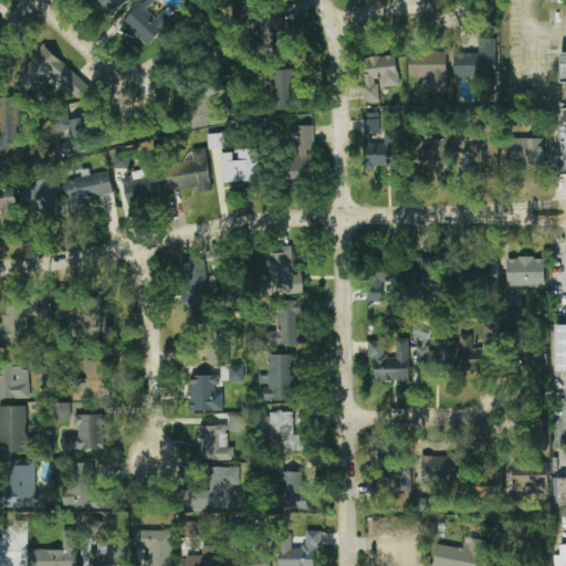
[(122,8),(113,0),(91,0),(111,19),(122,8)]
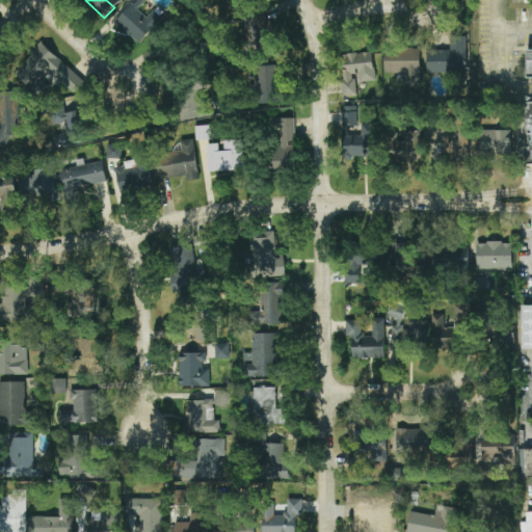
[(140,44),(163,20),(154,11),(148,18),(138,9),(147,0),(137,0),(117,22),(140,44)]
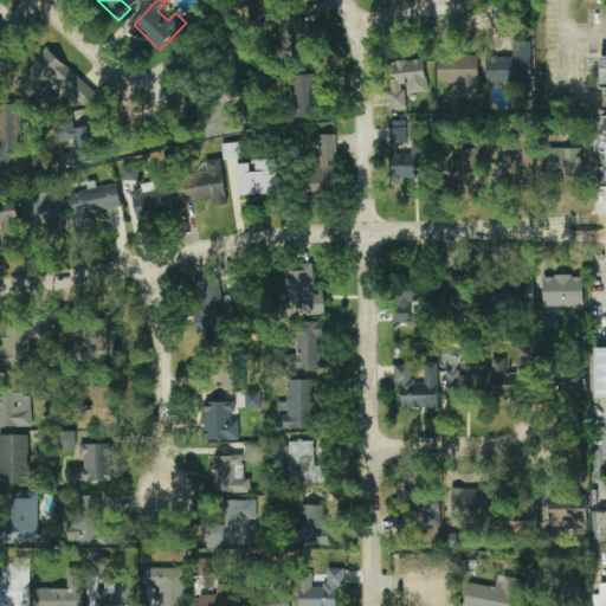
[(302,14),(274,24),(285,59),(314,51),(302,14)]
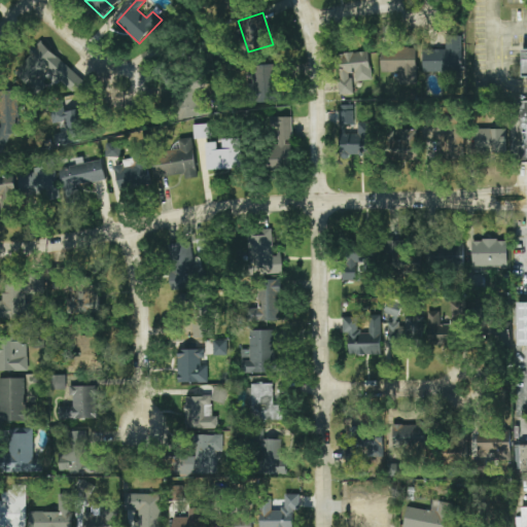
[(463,36),(446,36),(446,50),(426,49),(425,72),(462,73),(463,36)]
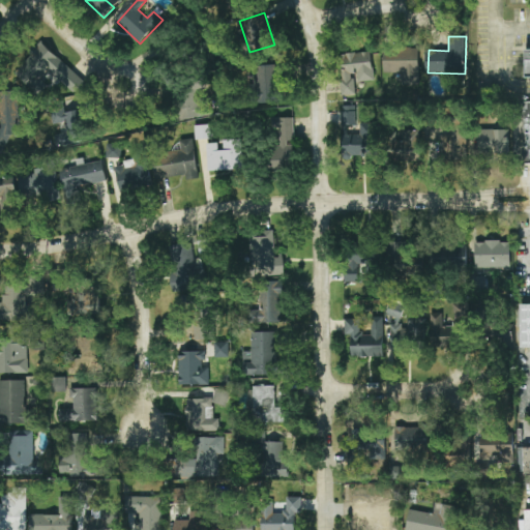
[(22,63),(34,75),(41,66),(75,94),(86,82),(39,42),(22,63)]
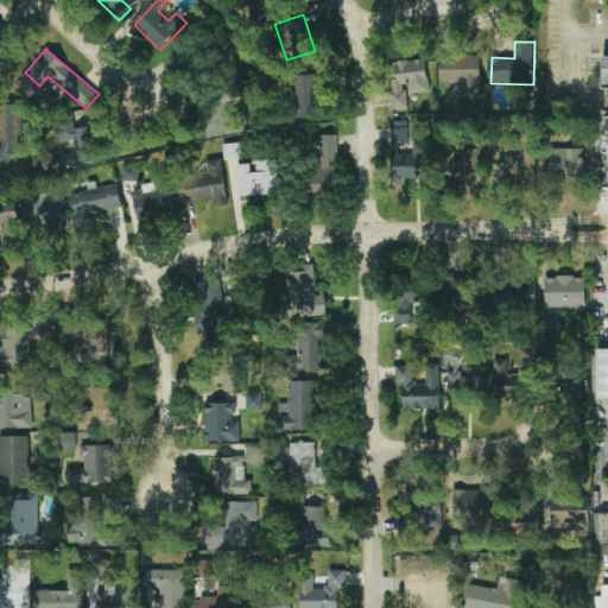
[(480,56),(441,56),(441,83),(461,84),(461,95),(480,95),(480,56)]
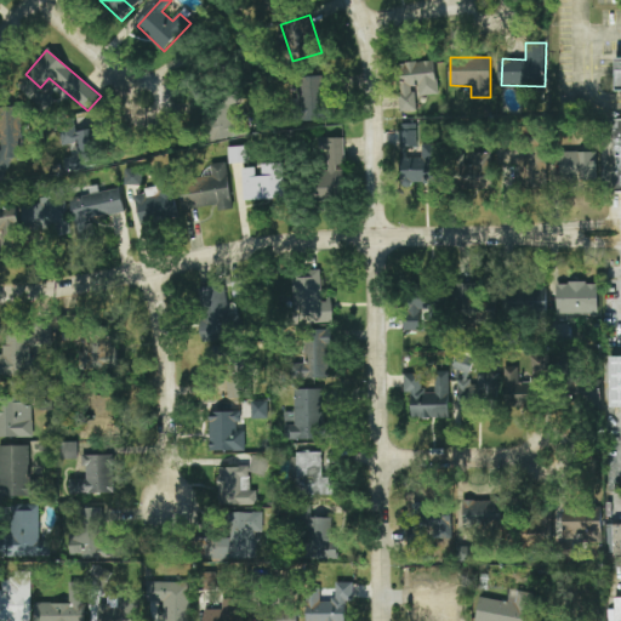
[(402,112),(416,112),(415,87),(419,87),(420,96),(438,95),(437,62),(399,63),(402,112)]
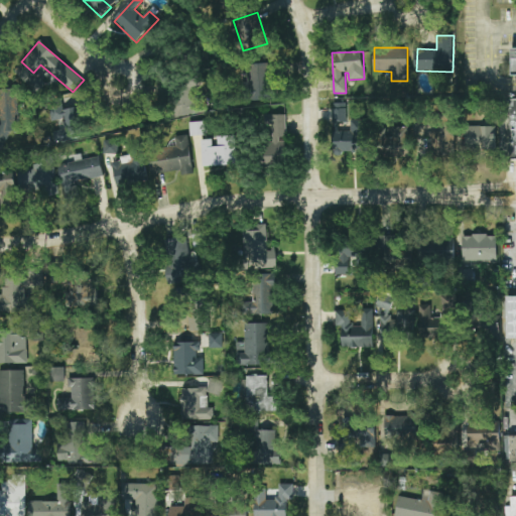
[(272,63),(248,63),(249,101),(273,100),(272,63)]
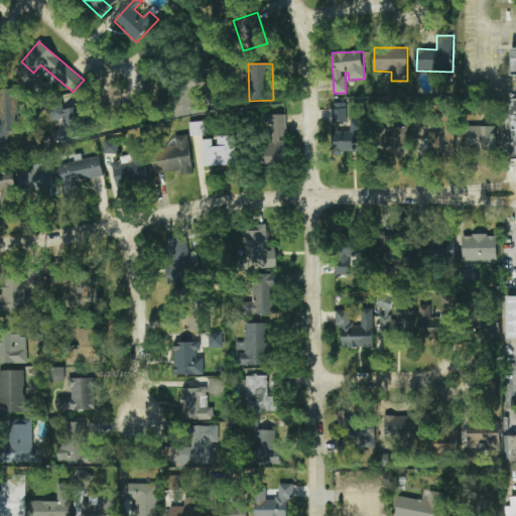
[(0,97),(1,126),(0,126),(0,147),(6,148),(6,130),(19,129),(18,93),(0,93),(0,97)]
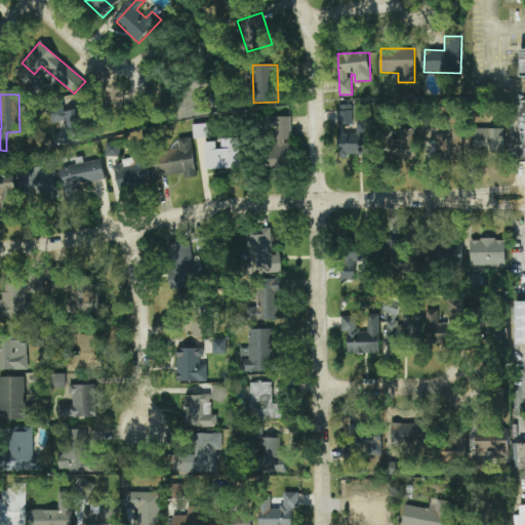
[(353,105),(338,105),(339,124),(353,124),(353,105)]
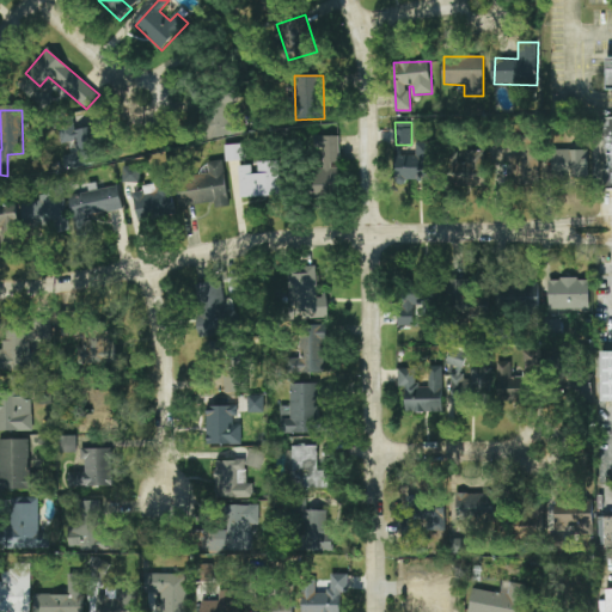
[(60,144),(77,142),(77,154),(97,153),(97,128),(60,128),(60,144)]
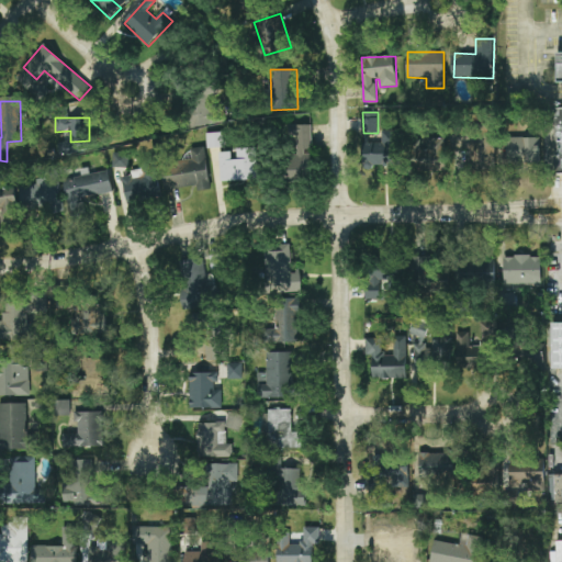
[(312,125),(289,124),(288,179),(311,180),(311,152),(312,152),(312,125)]
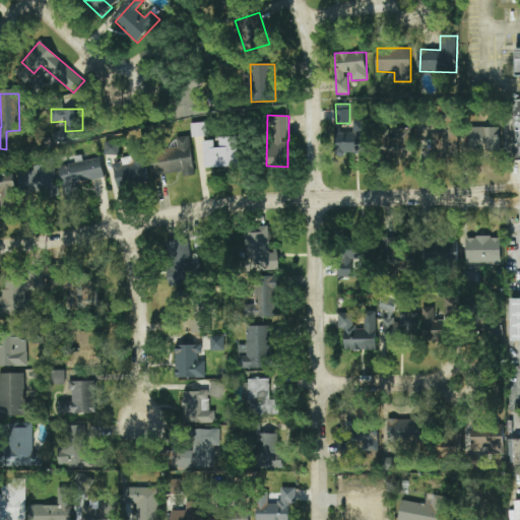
[(371,121),(353,121),(352,133),(336,132),(336,152),(370,153),(371,121)]
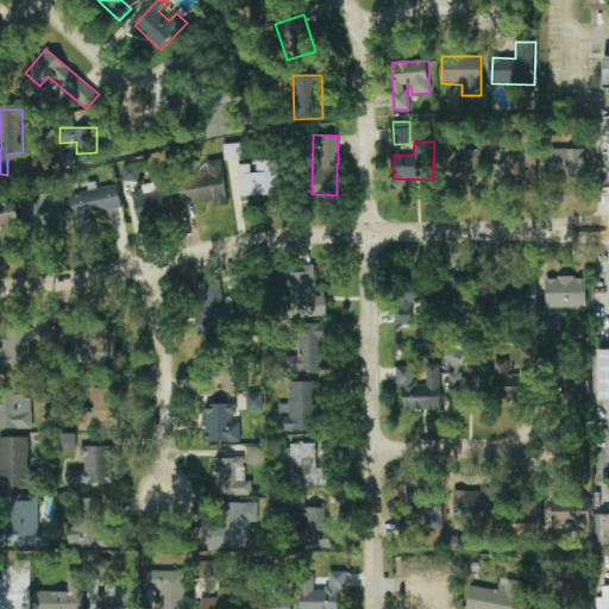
[(242,159),(240,143),(224,144),(225,161),(242,159)]
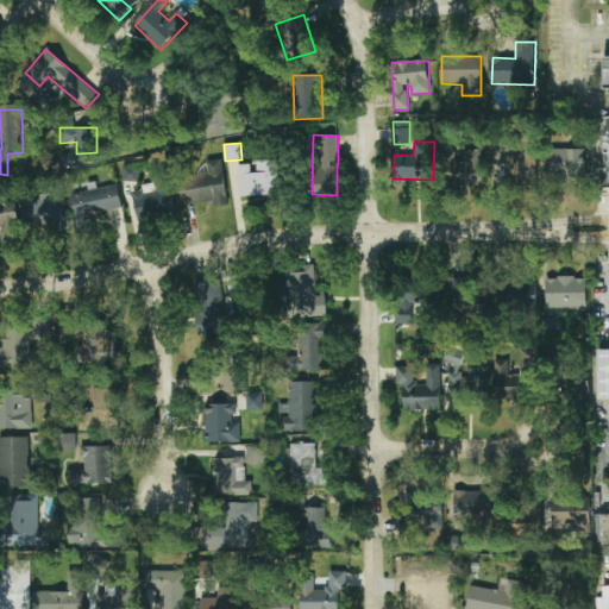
[(585,149),(548,149),(548,176),(585,176),(585,149)]
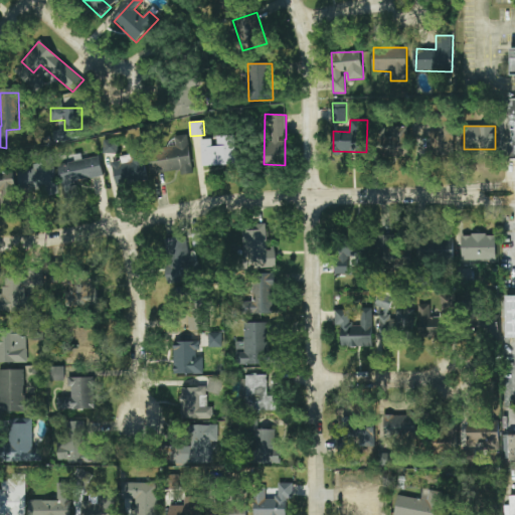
[(408,128),(382,127),(382,156),(407,156),(408,128)]
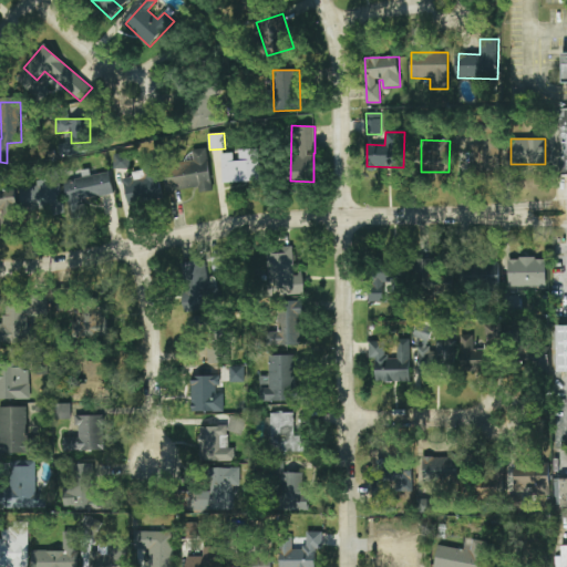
[(212,192),(207,148),(192,150),(193,162),(164,165),(167,191),(198,187),(199,193),(212,192)]
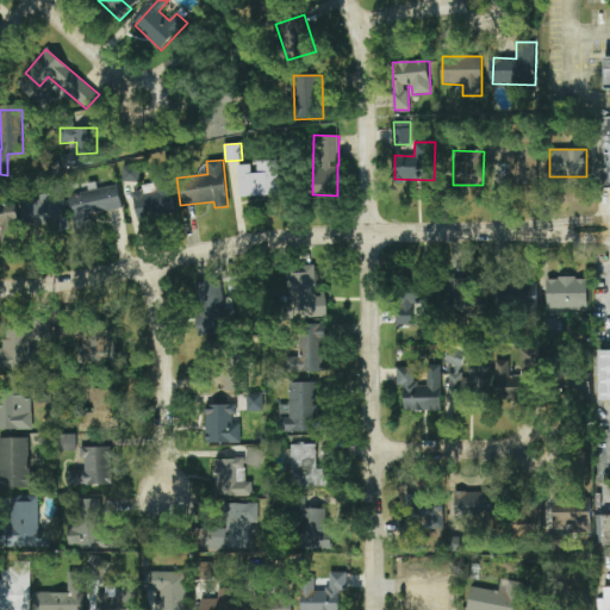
[(279,161),(257,161),(257,173),(251,173),(250,165),(238,165),(240,197),(279,195),(279,161)]
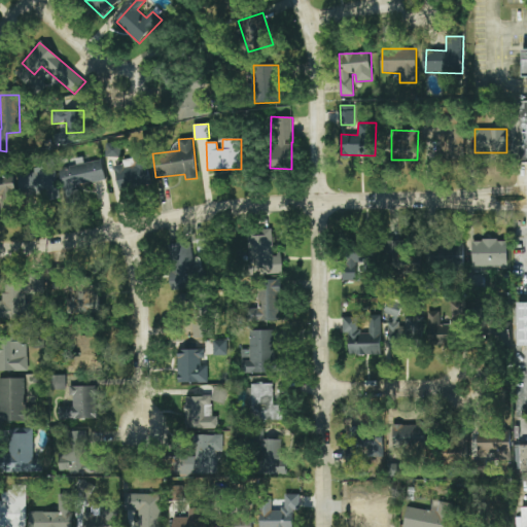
[(119,143),(106,144),(106,156),(119,156),(119,143)]
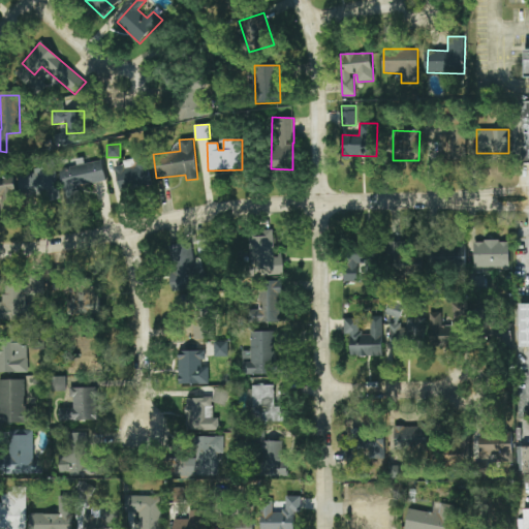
[(118,190),(151,186),(147,152),(133,154),(133,158),(122,160),(123,165),(115,166),(118,190)]
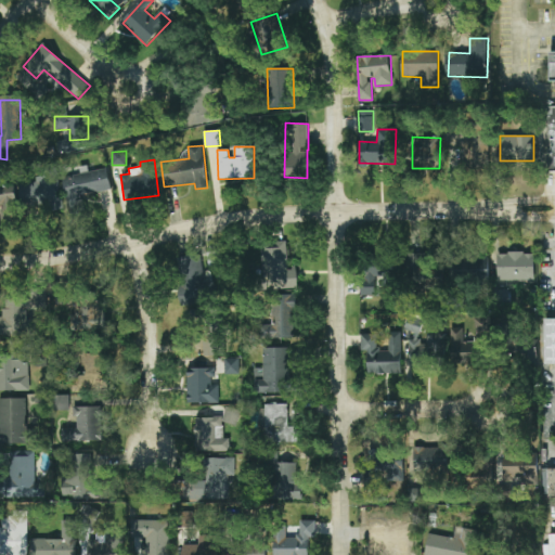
[(69,208),(84,205),(81,196),(112,190),(107,168),(64,177),(69,208)]
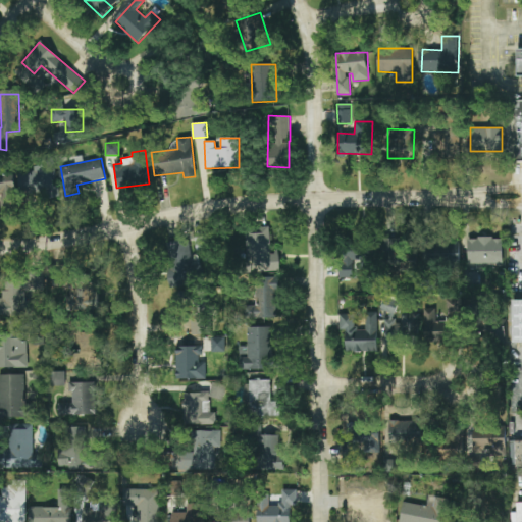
[(18,194),(57,193),(56,165),(35,166),(35,172),(17,172),(18,194)]
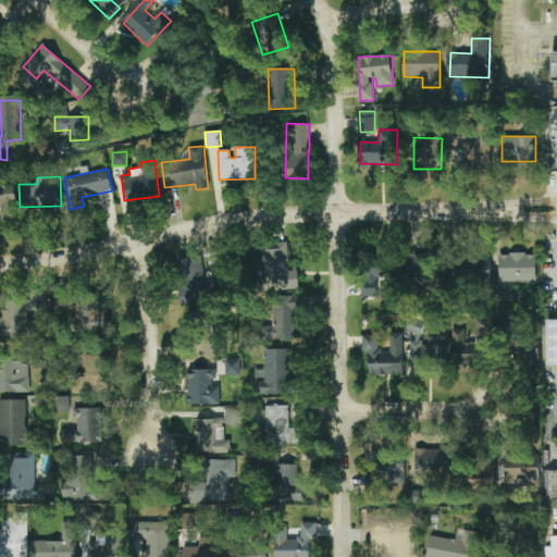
[(0,211),(1,223),(16,222),(15,185),(0,185),(0,211)]
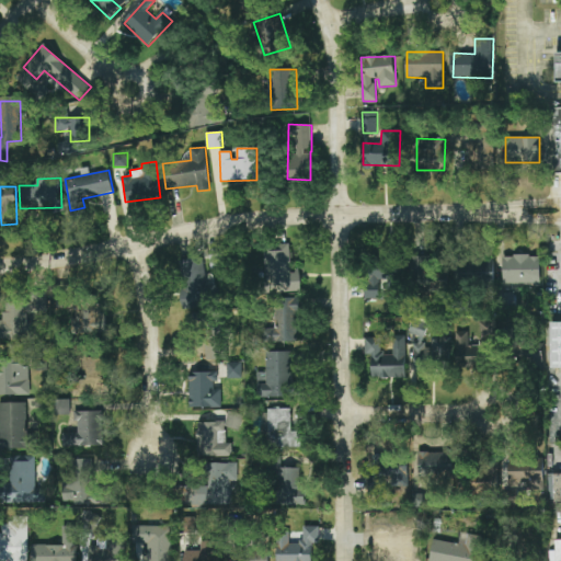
[(289,243),(264,244),(265,277),(258,278),(258,293),(301,292),(300,272),(290,272),(289,243)]
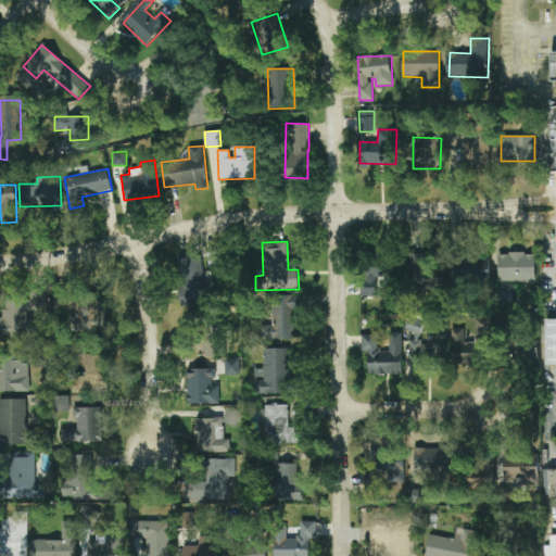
[(210,267),(223,264),(219,251),(206,254),(210,267)]
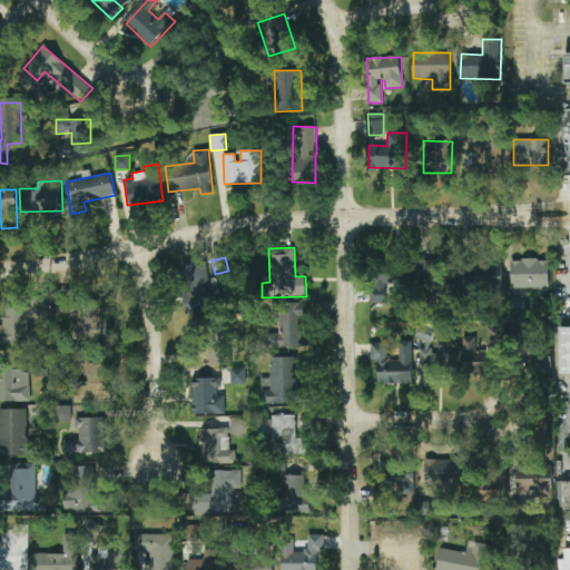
[(436,261),(420,259),(419,286),(425,286),(425,296),(454,297),(455,274),(436,273),(436,261)]
